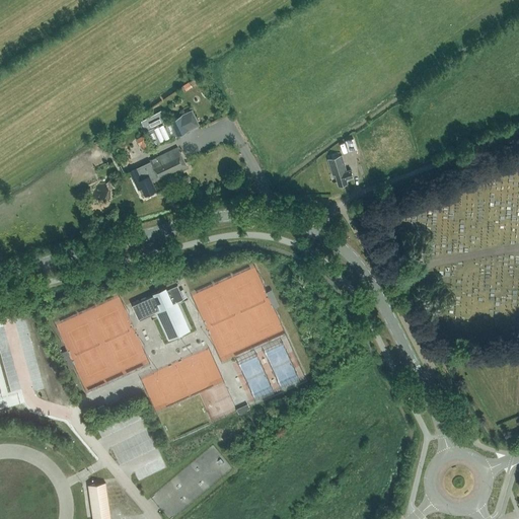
[(161,110),(141,121),(145,129),(146,128),(147,130),(155,145),(173,136),(174,137),(192,128),(200,125),(192,109),(184,114),(173,119),(167,122),(161,110)]
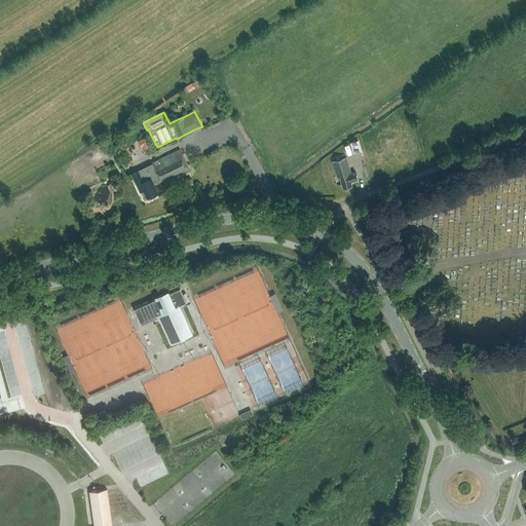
[(350,143),(353,153),(362,150),(359,140),(350,143)]
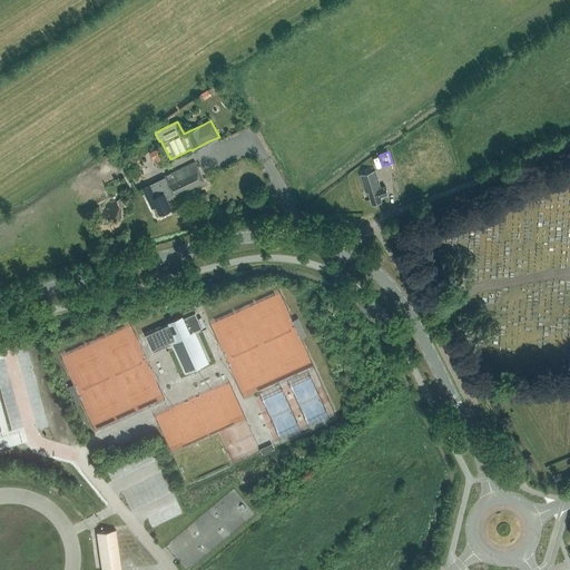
[(166,175),(165,175),(164,176),(165,177),(174,194),(175,198),(176,198),(176,197),(206,184),(195,161),(166,175)]
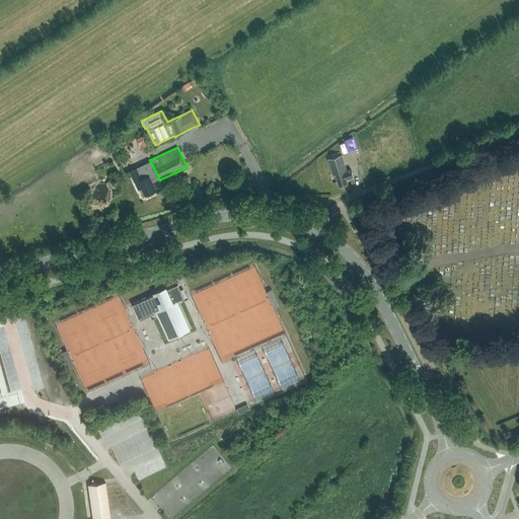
[(338,186),(347,182),(346,178),(353,176),(351,169),(346,170),(342,155),(327,159),(332,175),(335,174),(338,186)]
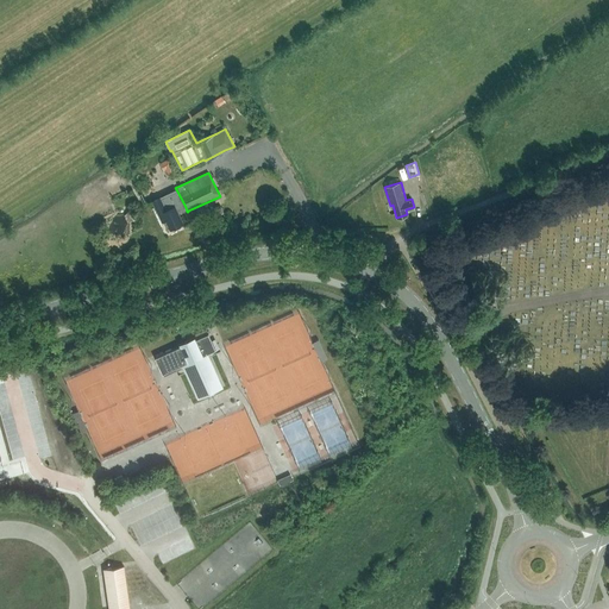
[(174,226),(175,228),(181,226),(180,224),(183,223),(177,211),(186,207),(176,189),(152,201),(162,221),(167,220),(170,228),(174,226)]
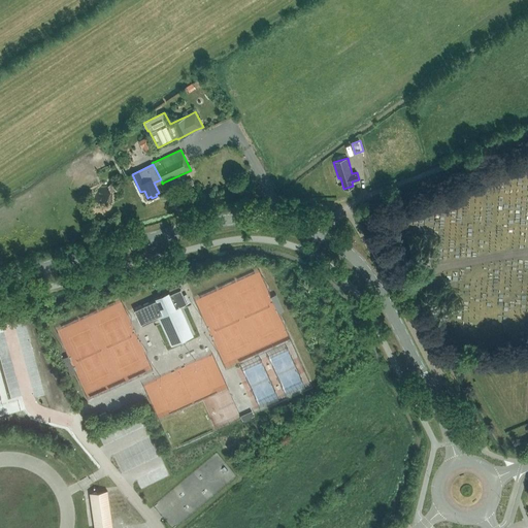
[(188,188),(195,185),(191,178),(185,182),(188,188)]
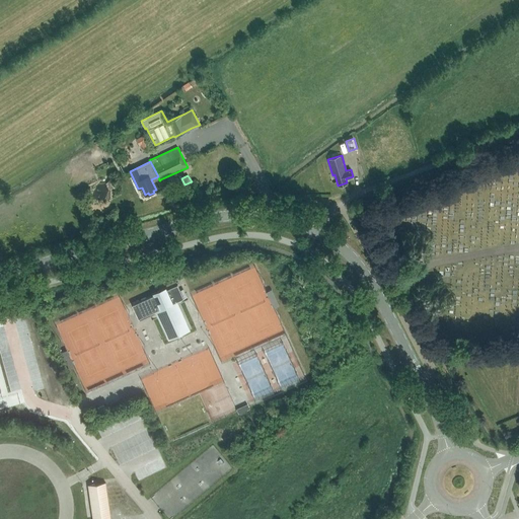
[(183,298),(177,284),(132,304),(138,318),(159,309),(168,328),(182,322),(173,303),(183,298)]
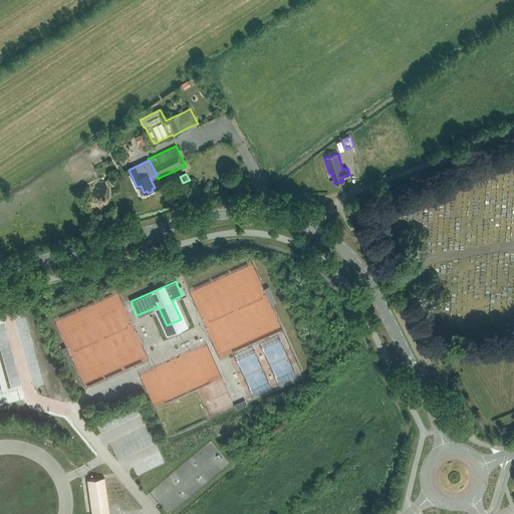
[(208,453),(213,458),(220,453),(211,442),(200,451),(204,456),(208,453)]
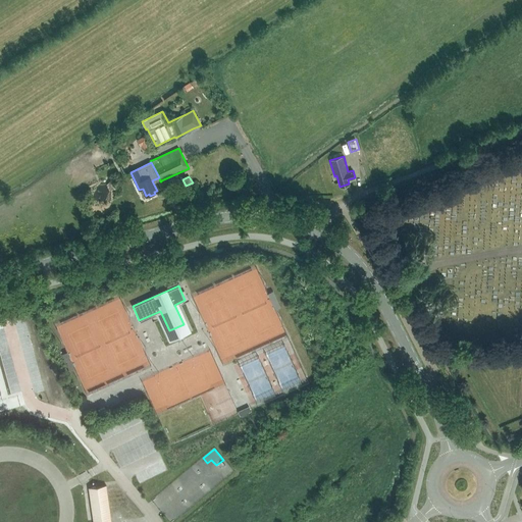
[(111,521),(106,485),(90,487),(94,521),(111,521)]
